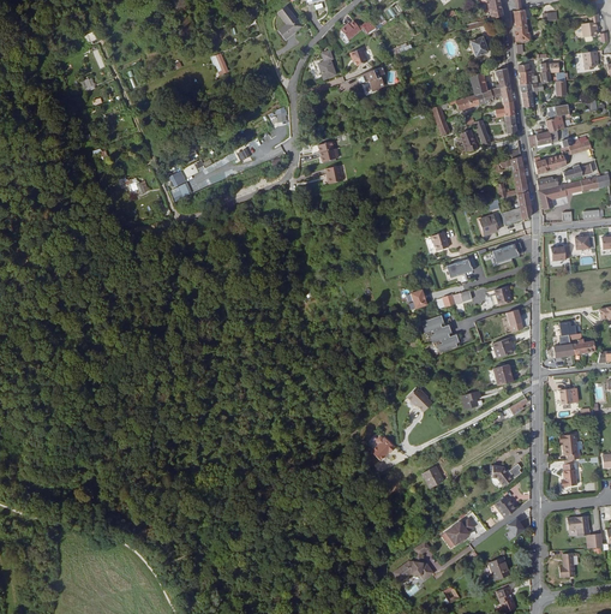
[(169,0),(174,13),(185,11),(181,0),(169,0)]
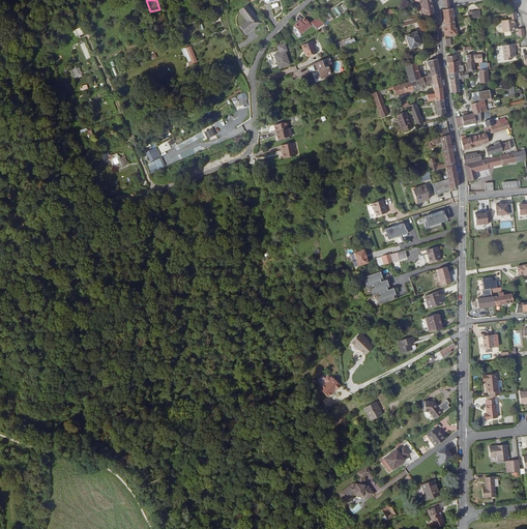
[(259,0),(262,8),(267,7),(266,4),(277,1),(277,2),(282,1),(282,0),(259,0)]
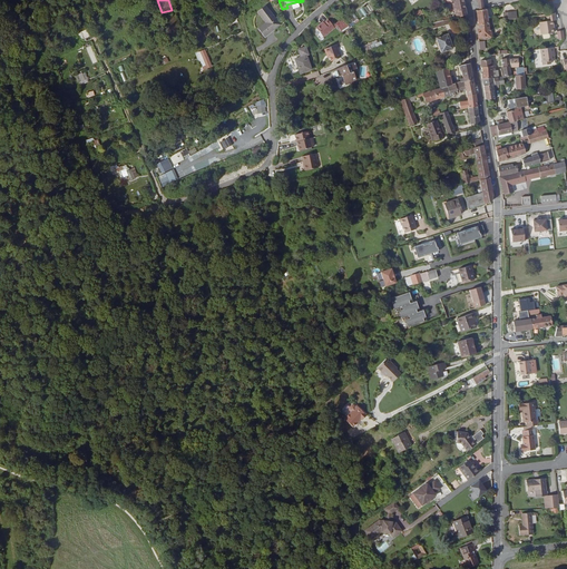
[(413,12),(428,5),(426,0),(419,0),(412,5),(414,9),(412,10),(413,12)]
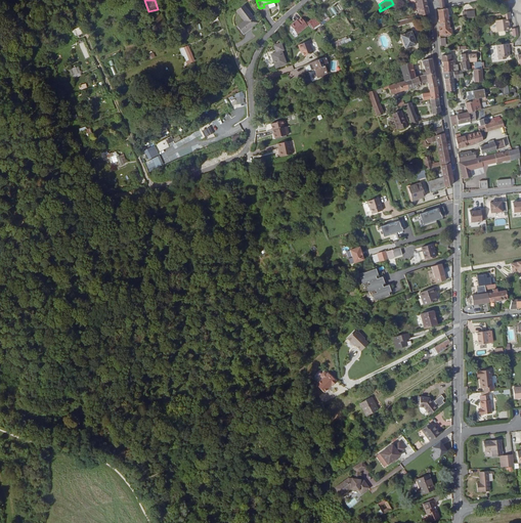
[(418,14),(418,17),(425,16),(427,16),(423,0),(417,0),(415,1),(418,14)]
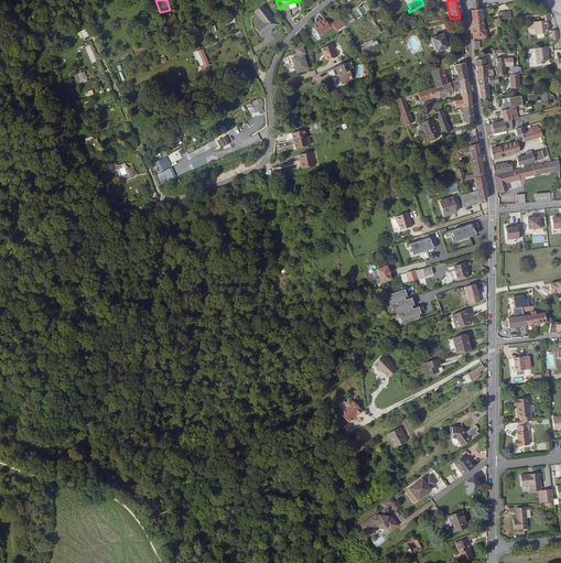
[(267,25),(272,22),(259,6),(250,12),(259,23),(251,29),(258,36),(269,29),(267,25)]
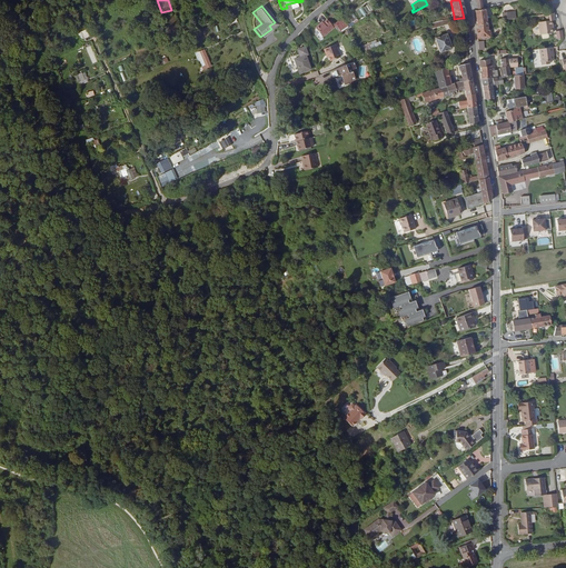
[(484,10),(480,11),(475,12),(473,12),(476,27),(484,25),(486,25),(484,10)]
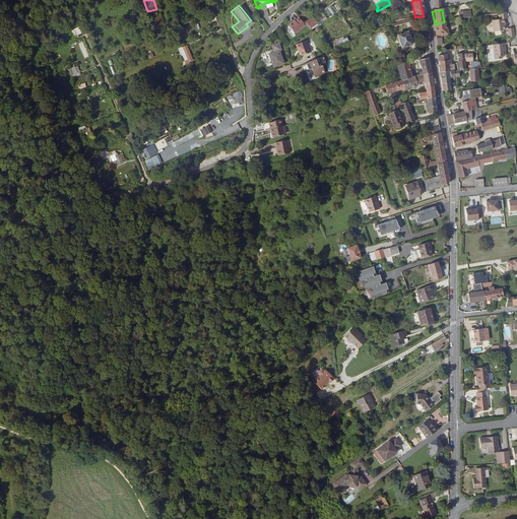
[(503,13),(495,14),(496,18),(488,20),(490,33),(492,33),(492,35),(493,36),(497,36),(498,35),(498,31),(501,30),(500,23),(502,23),(501,19),(504,18),(503,13)]
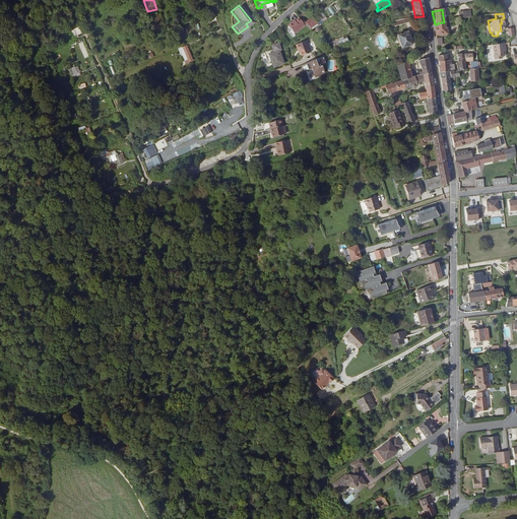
[(151,18),(154,27),(155,34),(163,31),(158,16),(151,18)]
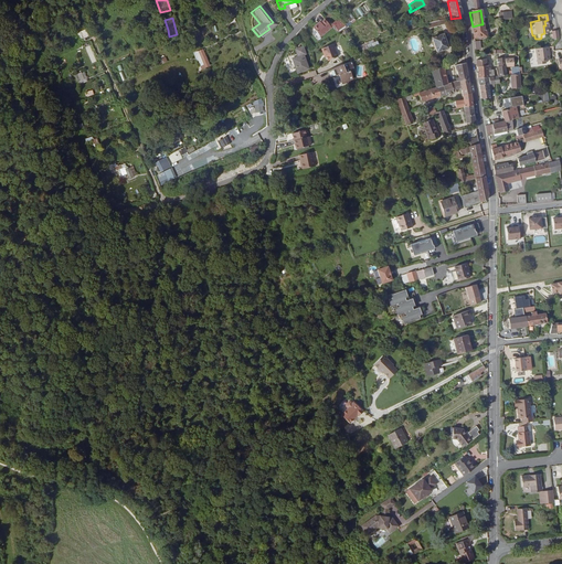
[(340,31),(351,24),(350,22),(345,25),(341,21),(336,25),(340,31)]
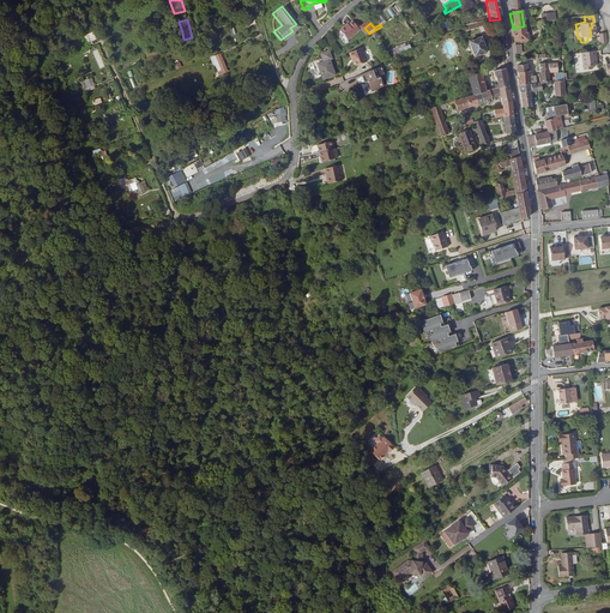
[(339,32),(344,38),(357,29),(354,24),(351,26),(346,30),(345,29),(339,32)]
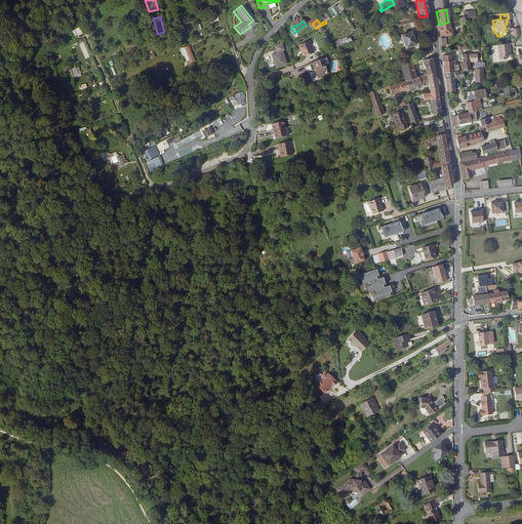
[(446,23),(439,25),(438,25),(439,37),(451,36),(450,29),(447,29),(446,23)]
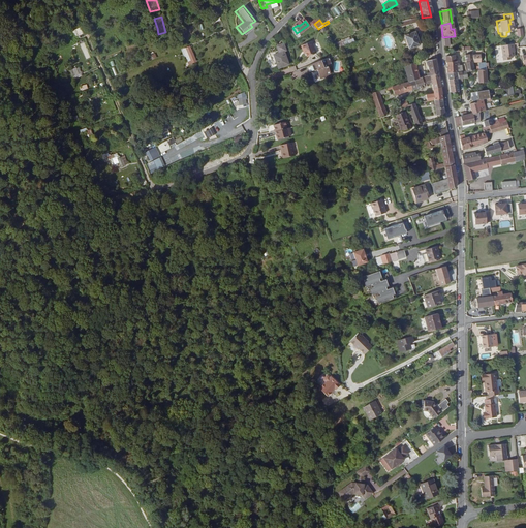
[(308,25),(297,33),(300,38),(312,30),(308,25)]
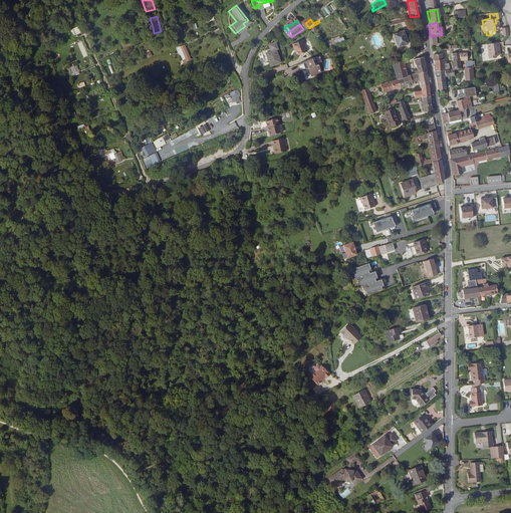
[(325,40),(327,45),(342,39),(340,34),(325,40)]
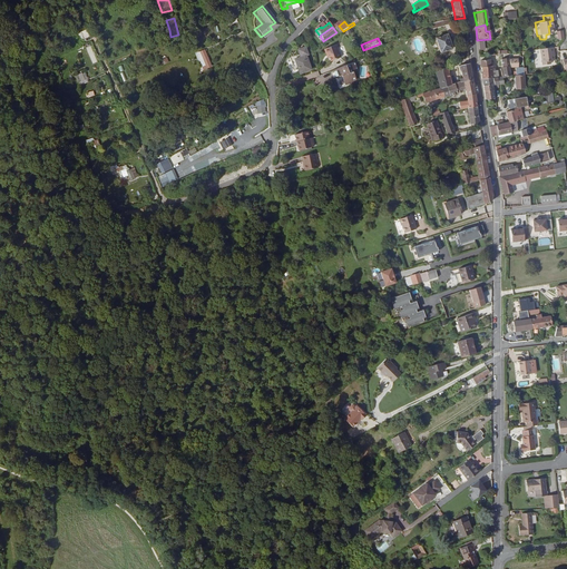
[(450,51),(447,38),(434,40),(438,55),(450,51)]
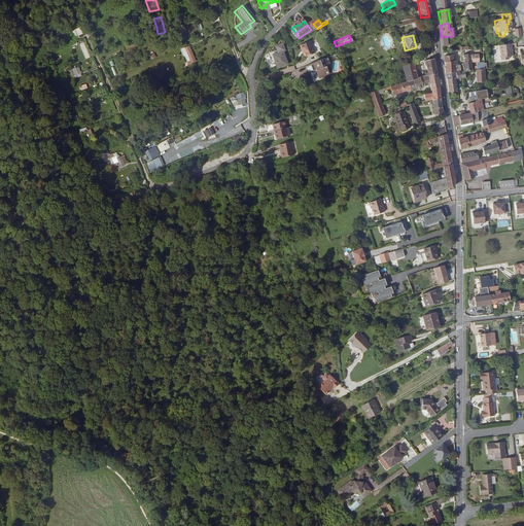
[(301,51),(302,55),(304,59),(312,56),(308,44),(298,48),(299,53),(301,51)]
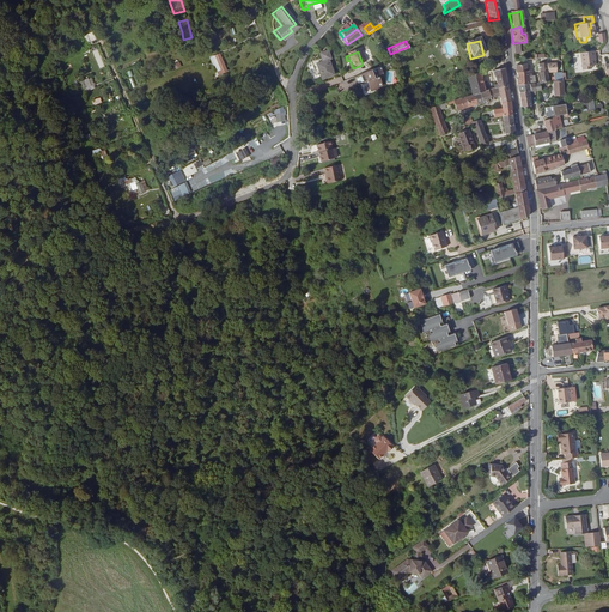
[(317,82),(329,77),(324,61),(327,61),(324,53),(314,56),(317,65),(311,66),(317,82)]
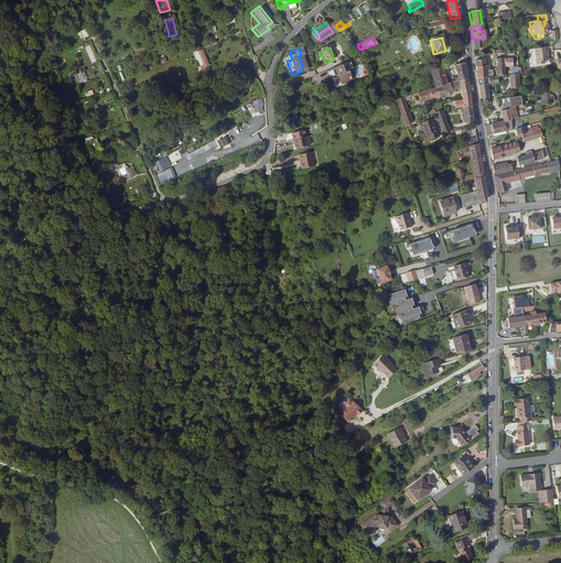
[(543,49),(532,51),(535,65),(542,65),(542,62),(546,62),(543,49)]
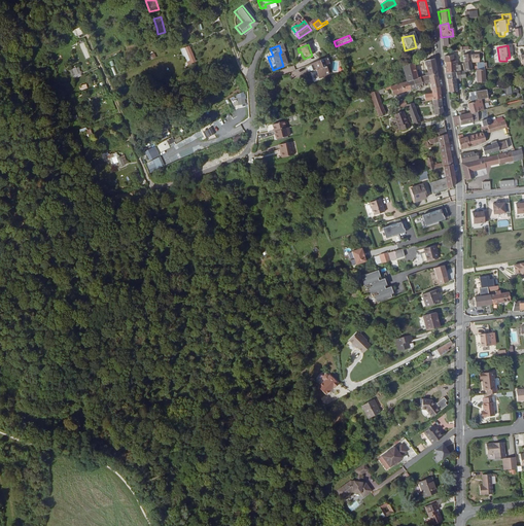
[(194,60),(188,48),(180,51),(186,64),(194,60)]
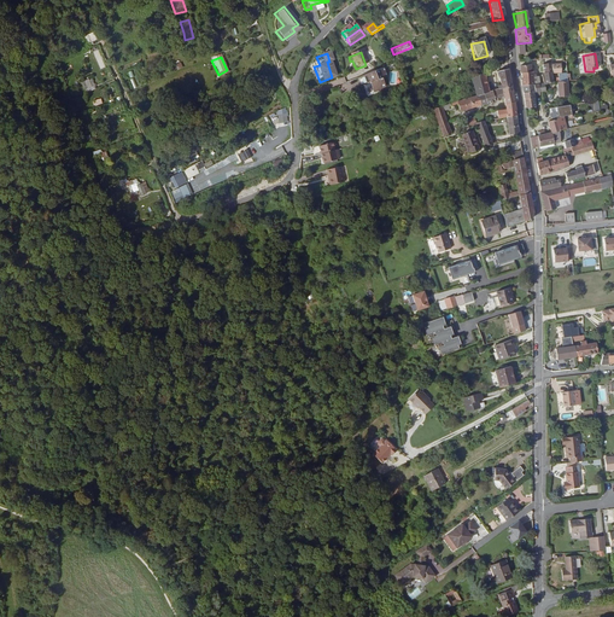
[(509,88),(506,69),(495,71),(496,80),(497,79),(498,86),(490,89),(491,93),(501,91),(509,88)]
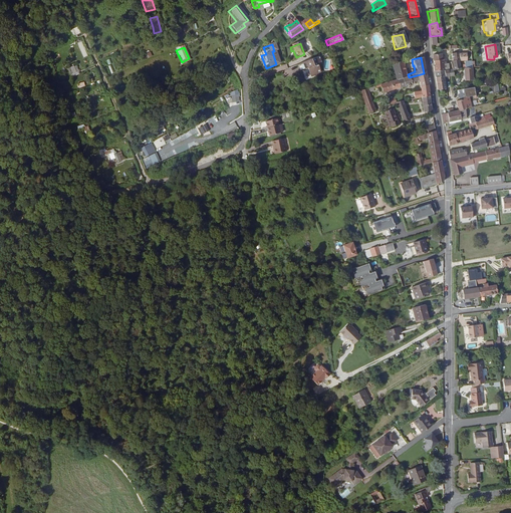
[(317,58),(294,66),(296,73),(305,70),(307,77),(318,73),(316,66),(319,65),(317,58)]
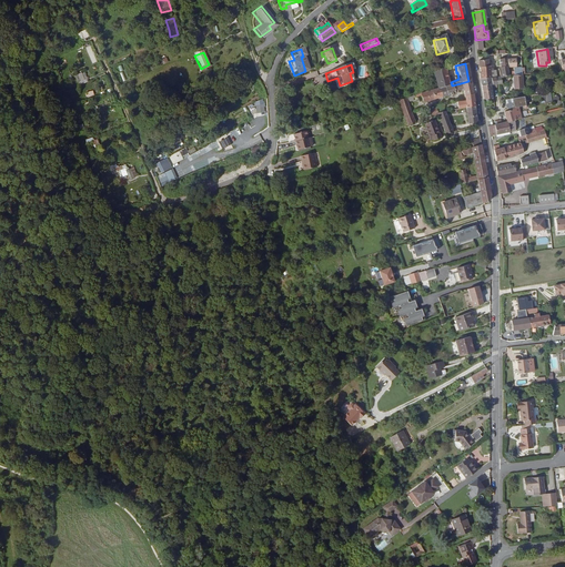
[(487,67),(477,68),(478,73),(477,73),(478,81),(493,80),(495,79),(494,74),(490,74),(488,67),(487,67)]
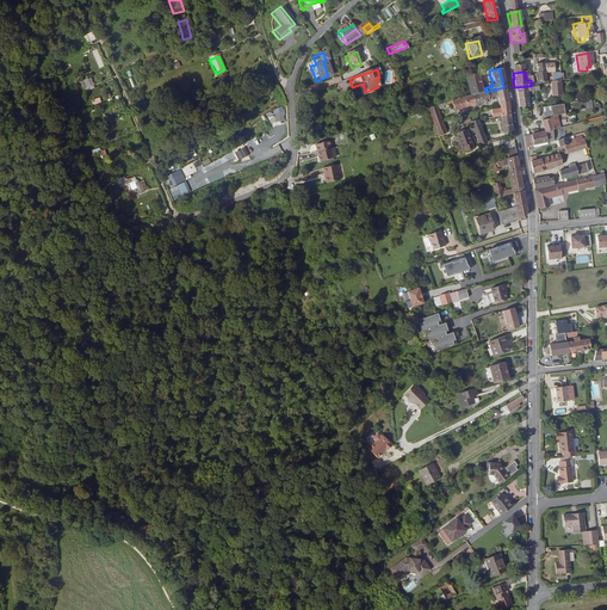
[(478,73),(466,79),(469,97),(471,97),(478,94),(481,93),(481,90),(478,73)]
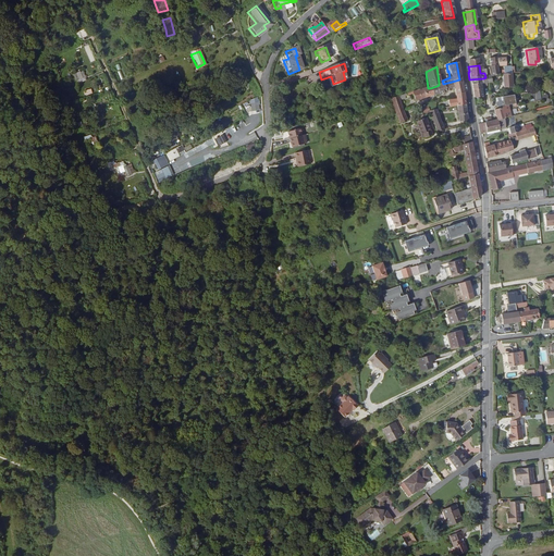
[(511,86),(509,75),(500,75),(502,87),(511,86)]
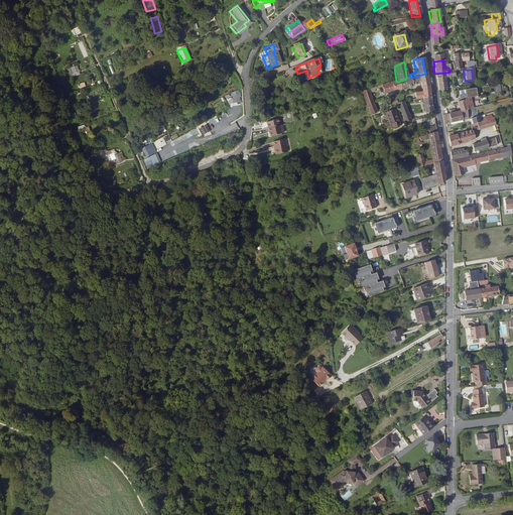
[(427,86),(425,74),(418,76),(419,83),(420,87),(427,86)]
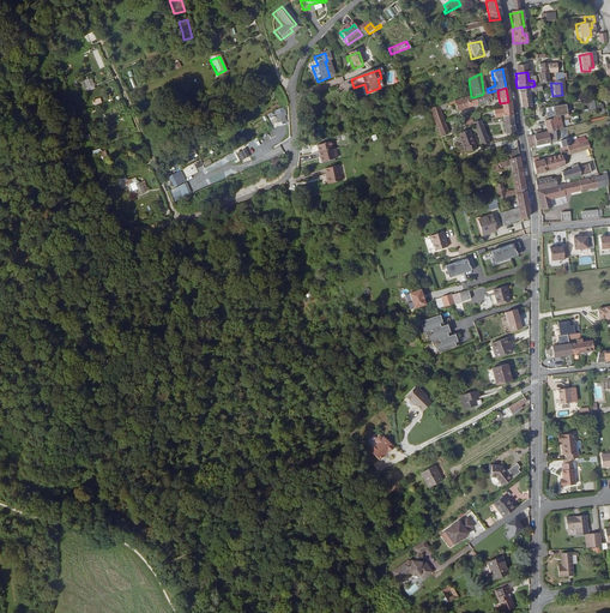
[(497,90),(488,92),(490,101),(499,98),(497,90)]
